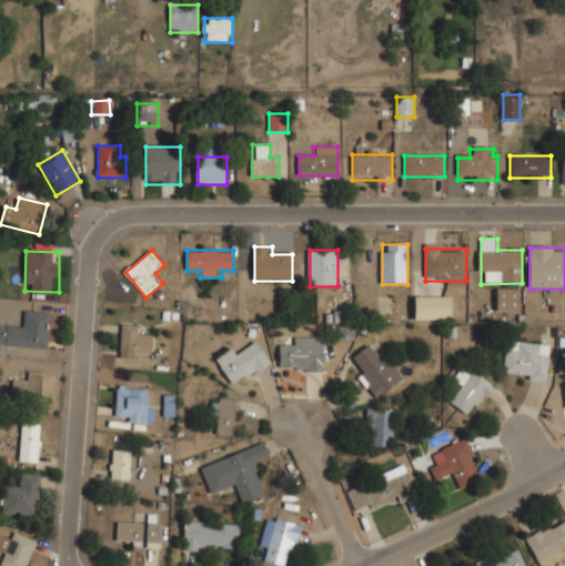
[(497,312),(521,312),(521,289),(497,289),(497,312)]
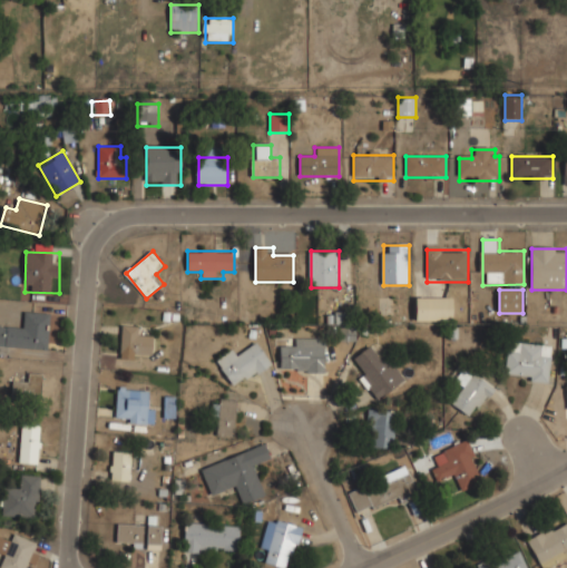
[(416,321),(455,321),(455,297),(416,297),(416,321)]
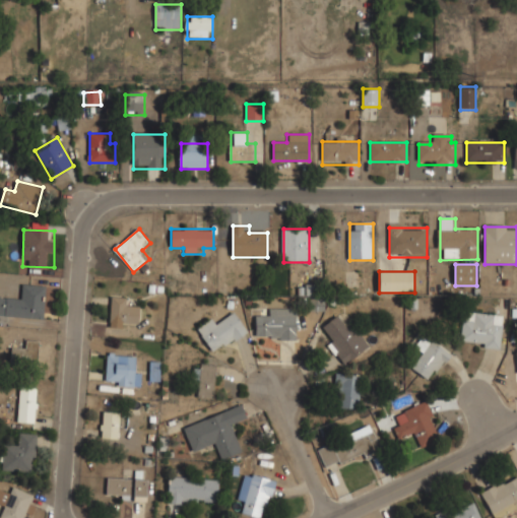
[(47,285),(24,285),(23,297),(0,295),(0,323),(1,324),(1,317),(46,318),(47,285)]
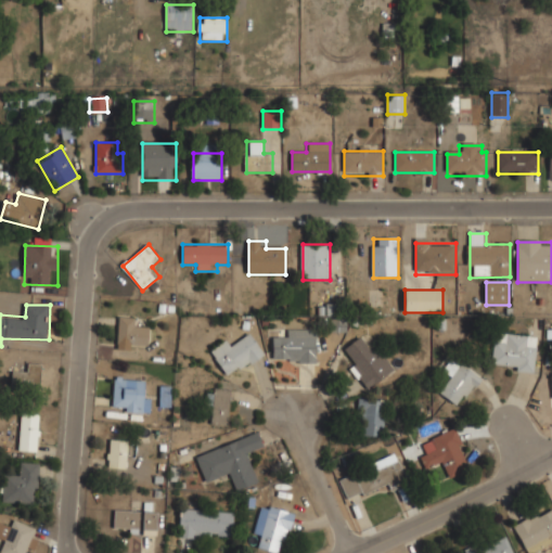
[(150,351),(151,329),(140,328),(140,317),(119,317),(117,349),(150,351)]
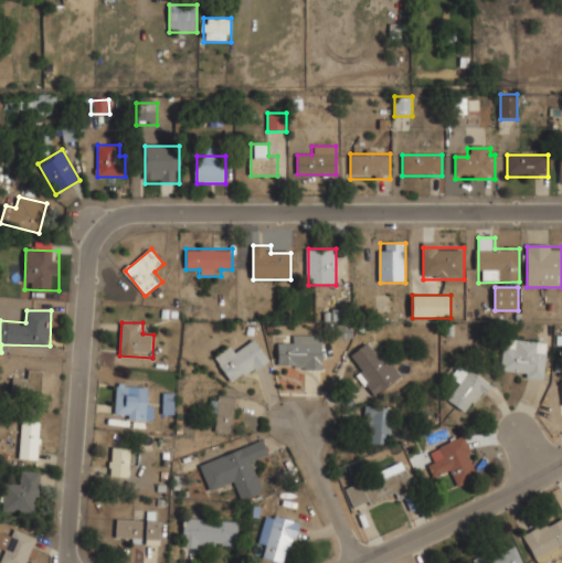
[(354,339),(354,327),(339,328),(340,339),(354,339)]
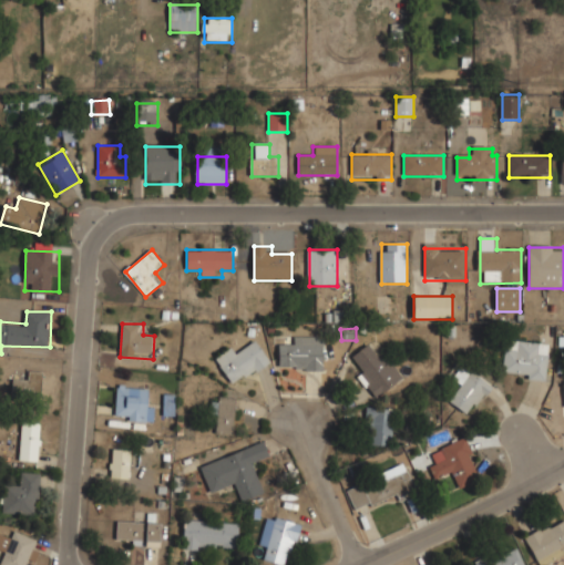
[(325,337),(291,337),(291,346),(279,346),(279,372),(325,372),(325,337)]
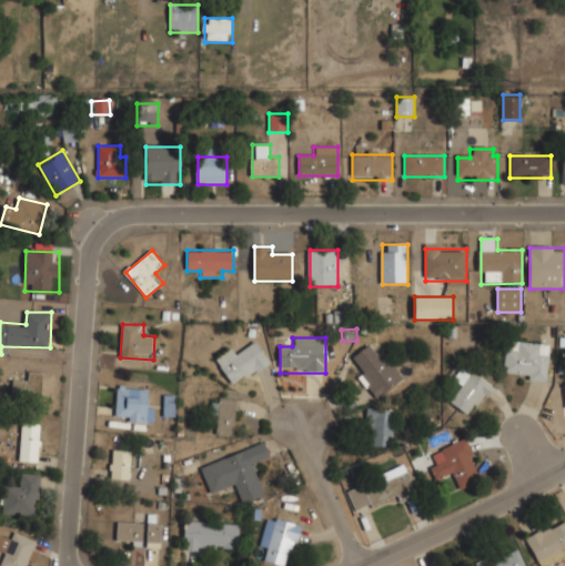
[(552,344),(508,341),(504,377),(547,382),(552,344)]
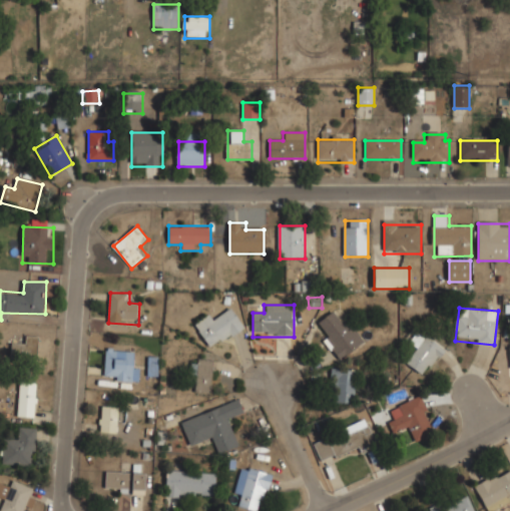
[(342,362),(365,342),(336,309),(321,323),(328,331),(321,338),(342,362)]
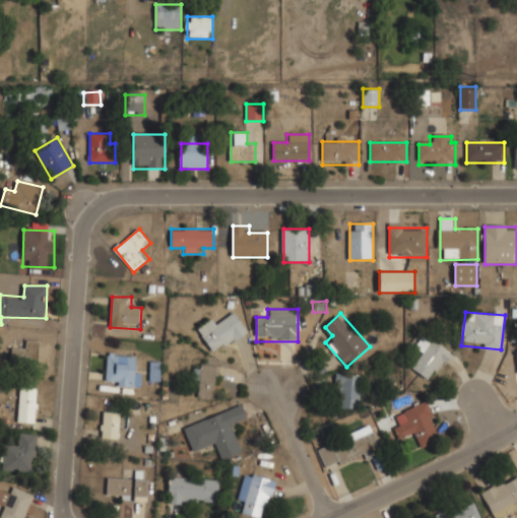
[(198,328),(213,354),(249,333),(238,314),(218,325),(214,319),(198,328)]
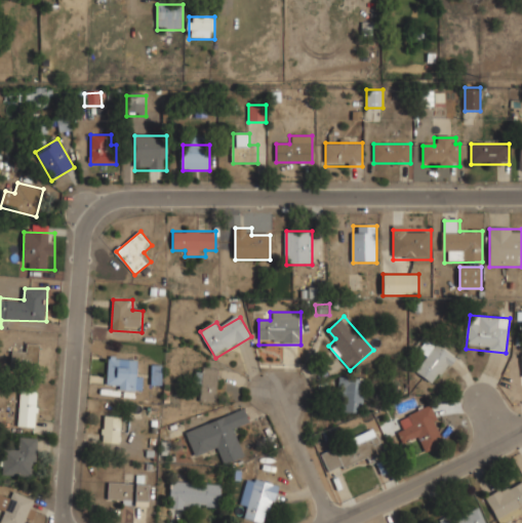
[(455,359),(436,346),(416,372),(436,386),(455,359)]
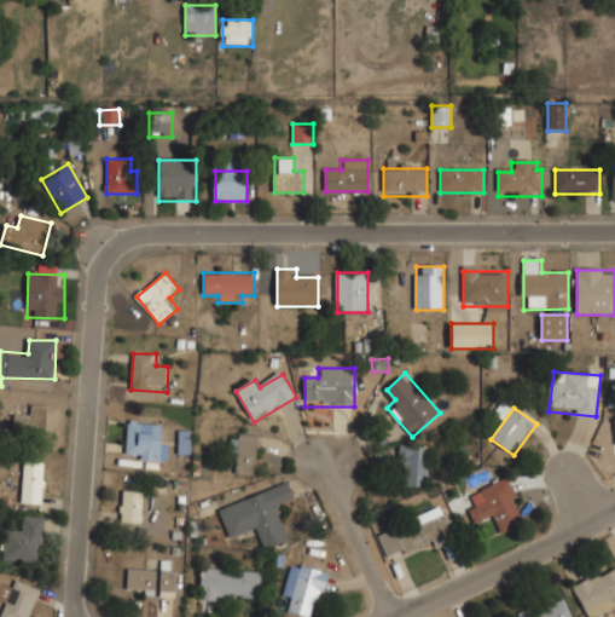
[(47,416),(36,413),(32,430),(42,433),(47,416)]
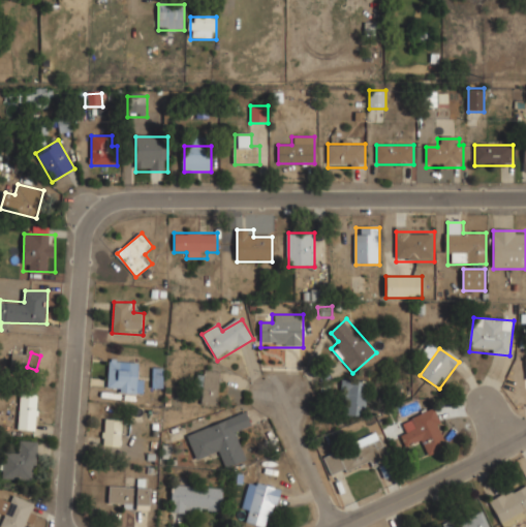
[(145,395),(145,372),(141,372),(141,362),(109,361),(109,394),(145,395)]
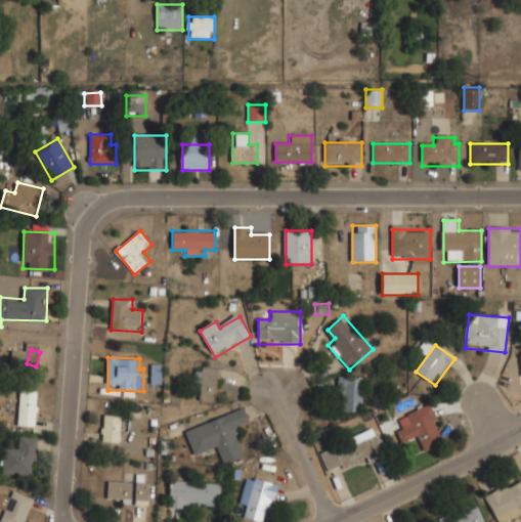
[(198,402),(219,402),(219,367),(198,367),(198,402)]
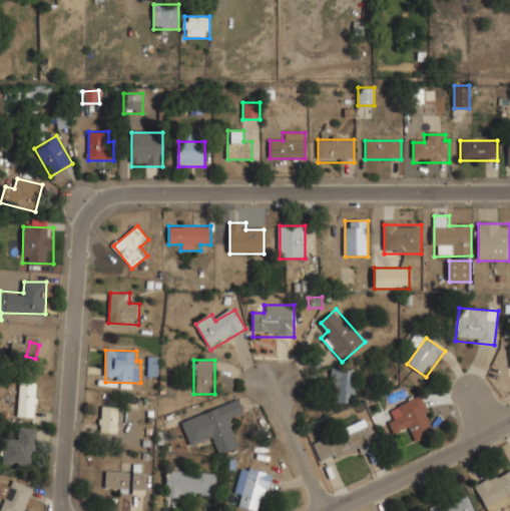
[(333,370),(333,404),(356,404),(356,370),(333,370)]
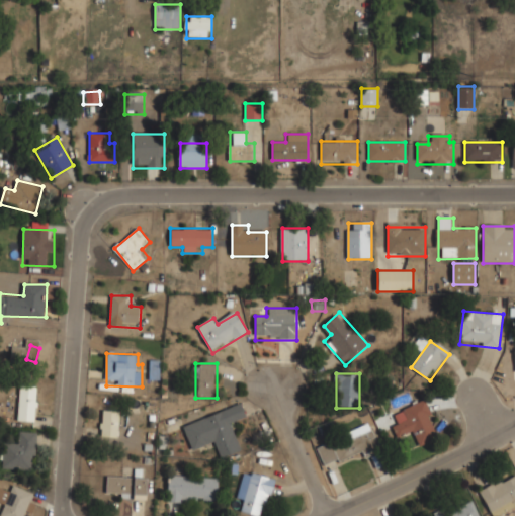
[(38,388),(19,388),(19,422),(38,422),(38,388)]
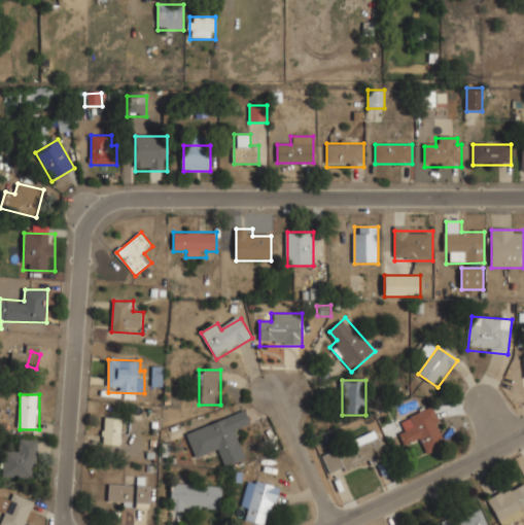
[(427,450),(448,442),(432,408),(400,421),(405,431),(399,433),(405,445),(422,438),(427,450)]
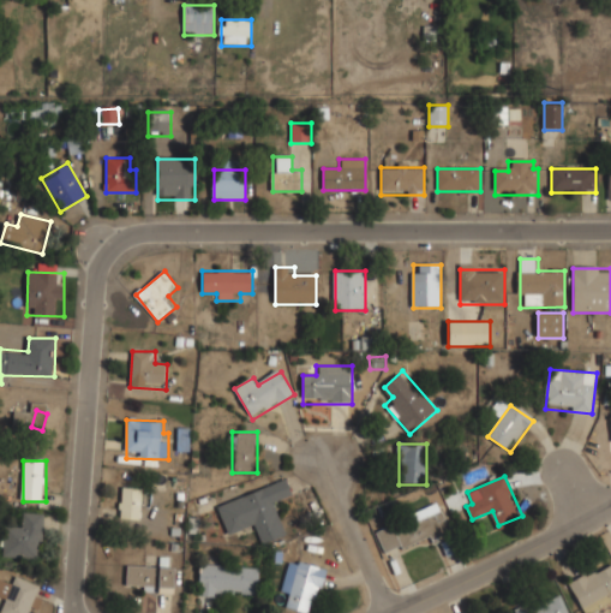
[(217,505),(228,535),(255,525),(262,546),(287,536),(277,507),(295,501),(287,481),(217,505)]
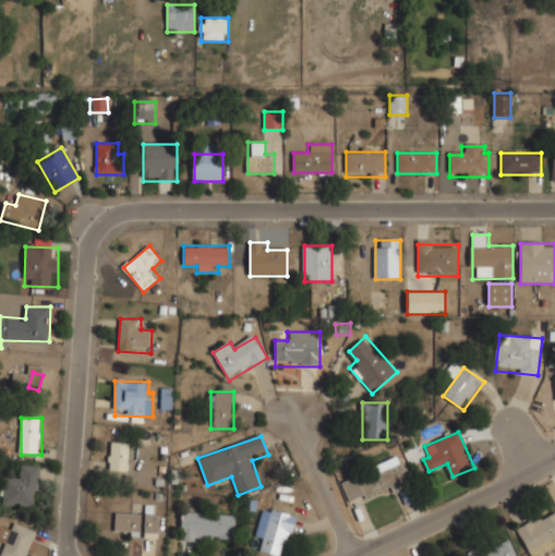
[(109,472),(130,472),(130,443),(109,443),(109,472)]
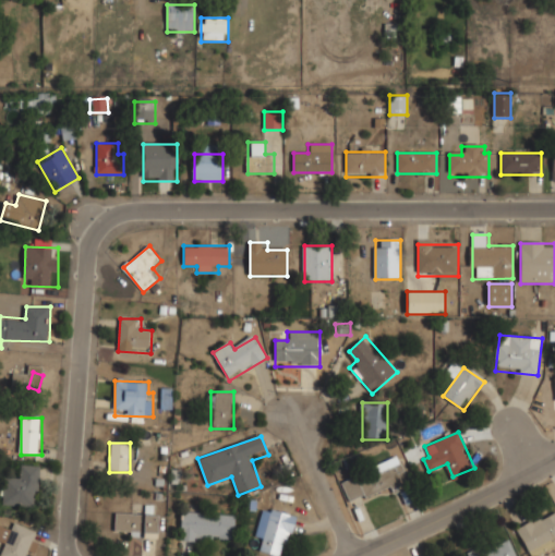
[(350,504),(410,482),(400,456),(382,462),(384,468),(344,483),(350,504)]
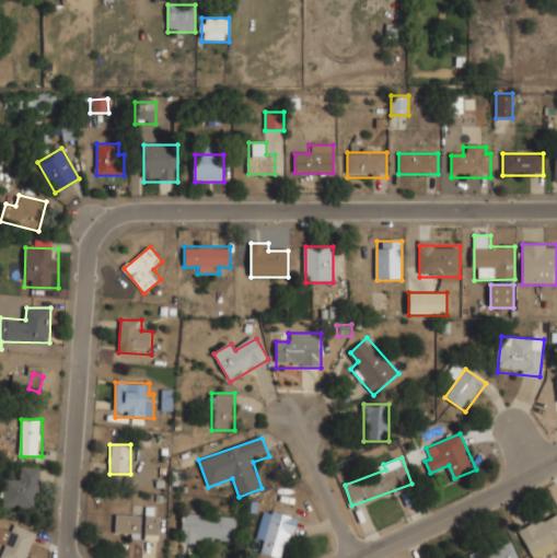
[(42,509),(42,467),(20,467),(20,479),(2,479),(2,509),(42,509)]
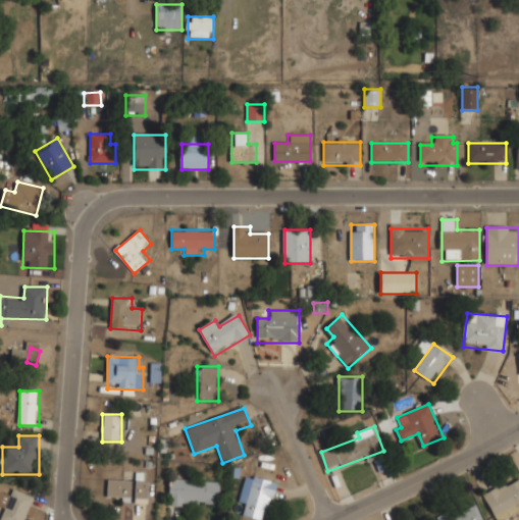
[(268,519),(277,482),(254,476),(243,516),(257,519),(268,519)]
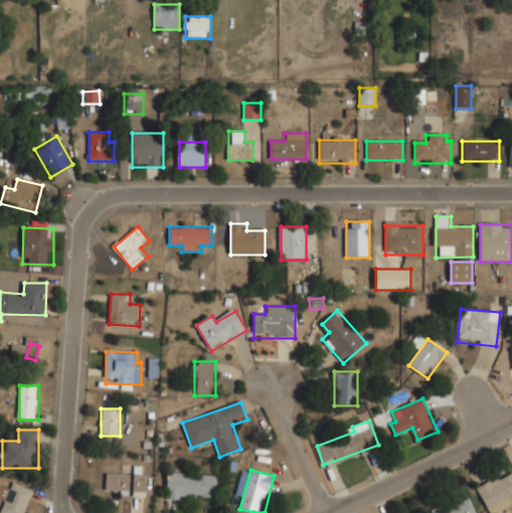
[(477,488),(489,512),(496,512),(511,505),(511,471),(477,488)]
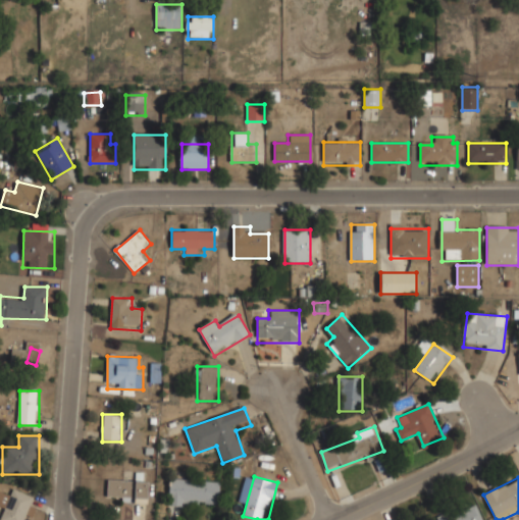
[(154,505),(155,482),(108,479),(107,502),(154,505)]
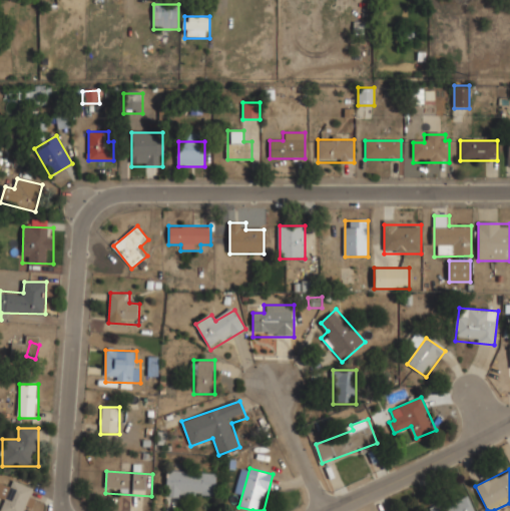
[(216,497),(216,472),(166,472),(166,497),(216,497)]
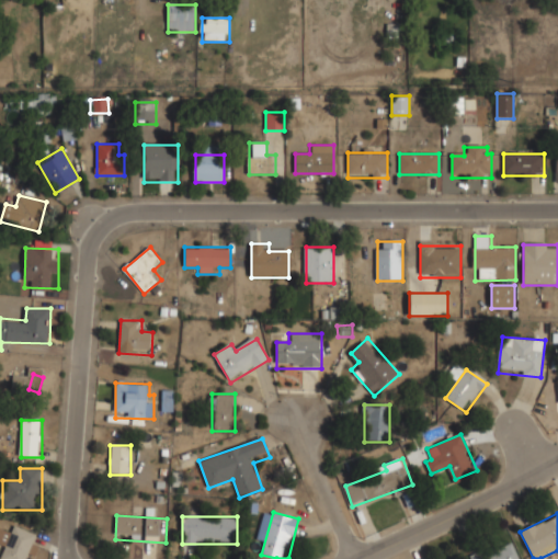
[(0,557),(0,558),(31,558),(40,535),(12,525),(9,533),(0,529),(0,545),(3,547),(0,557)]
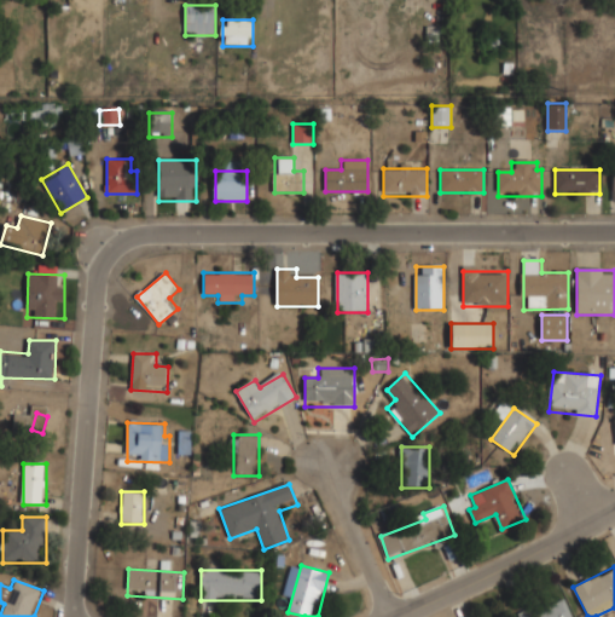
[(572,616),(564,598),(520,616),(572,616)]
